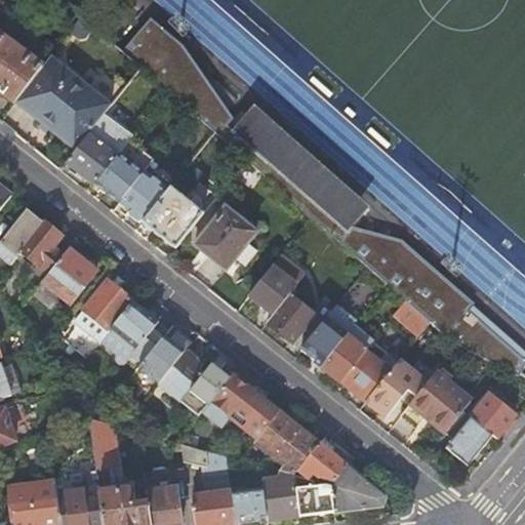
[(0,0),(0,17),(12,0),(0,0)]
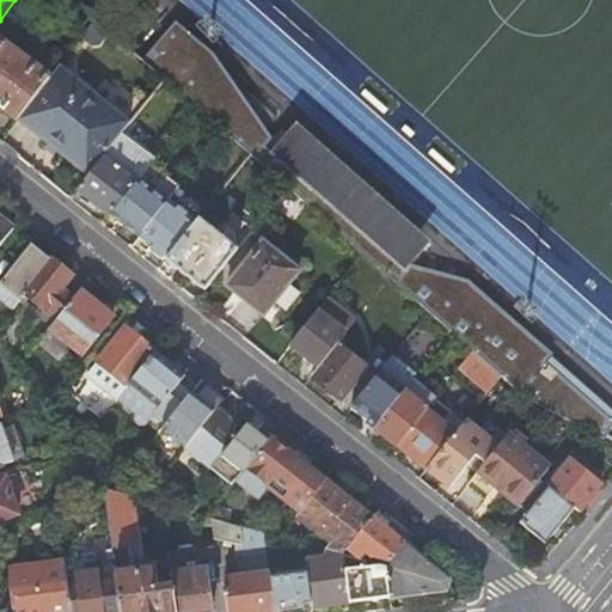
[(0,109),(17,121),(18,118),(49,79),(0,42),(0,109)]
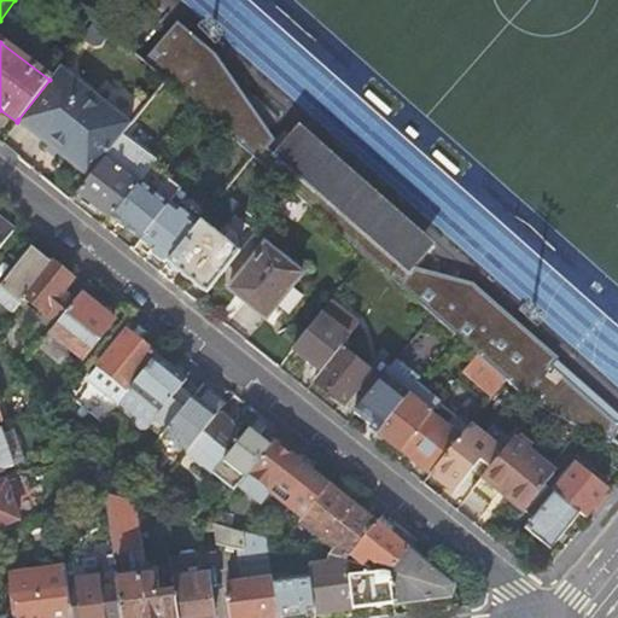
[(50,80),(18,120),(45,141),(46,140),(48,141),(56,147),(62,152),(65,155),(64,156),(91,178),(124,135),(132,126),(58,68),(50,80)]
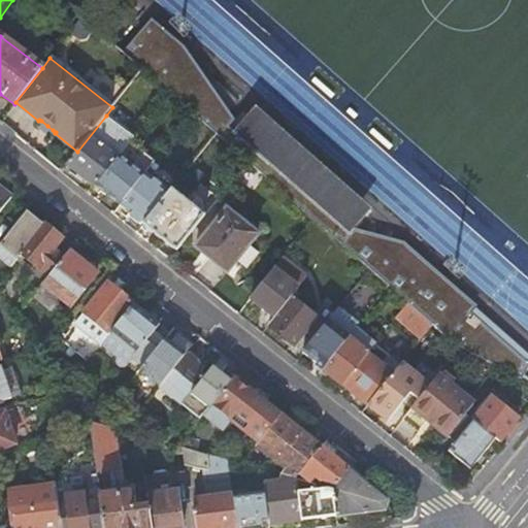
[(365,215),(249,113),(230,132),(348,234),(365,215)]
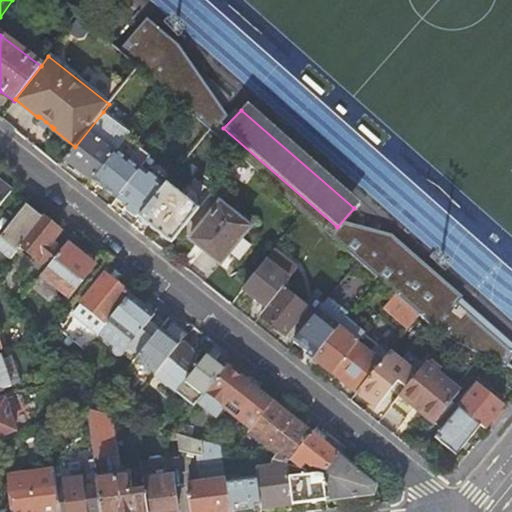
[(103,112),(75,147),(65,159),(80,171),(93,181),(117,151),(130,134),(103,112)]
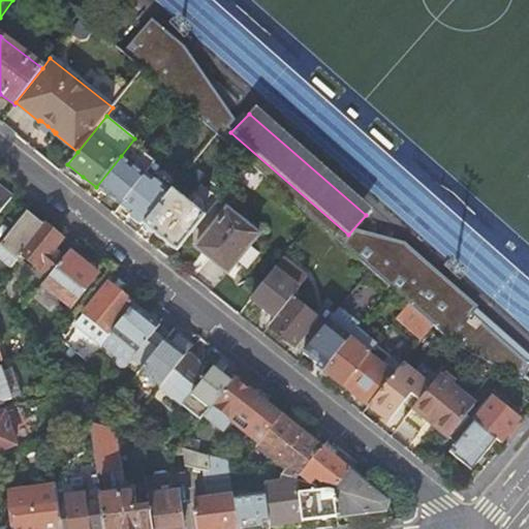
[(48,126),(41,121),(39,125),(51,133),(53,130),(48,126)]
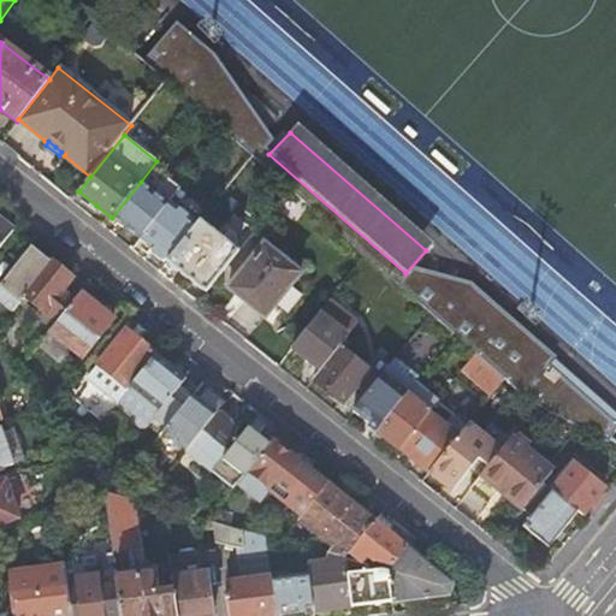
[(169,205),(141,182),(112,218),(125,227),(141,241),(169,205)]
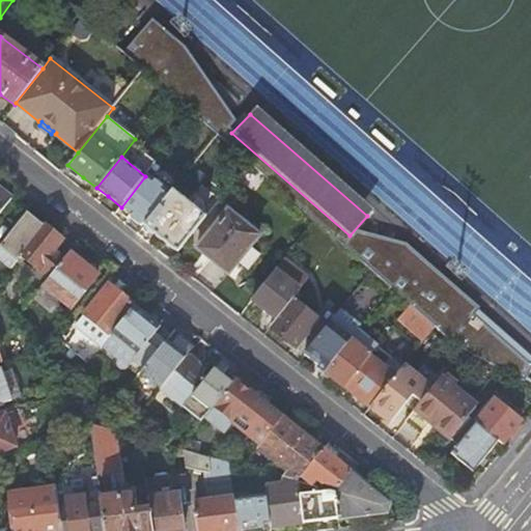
[(171,194),(147,174),(145,176),(121,207),(133,216),(145,227),(171,194)]
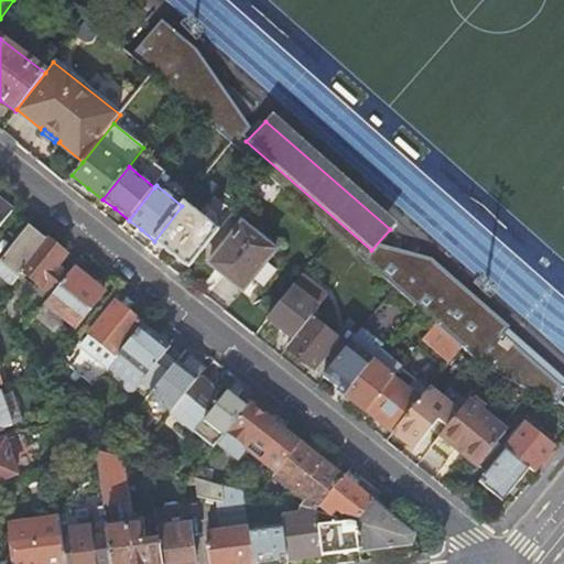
[(0,226),(12,212),(0,202),(0,226)]
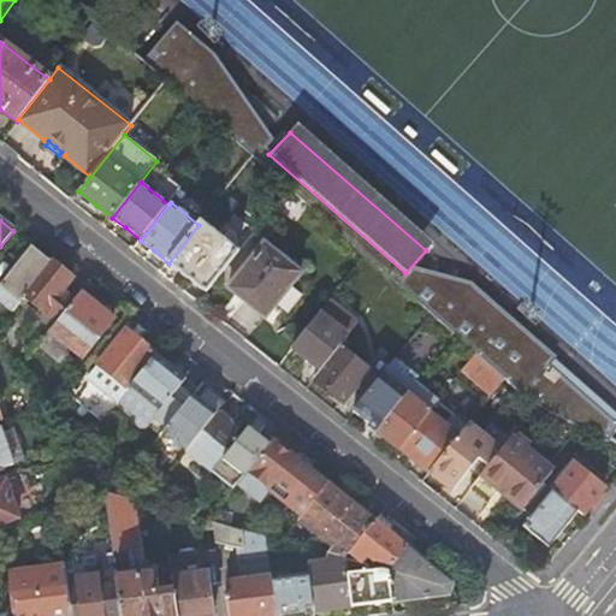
[(238,250),(201,221),(199,225),(169,264),(185,276),(206,292),(217,279),(238,250)]
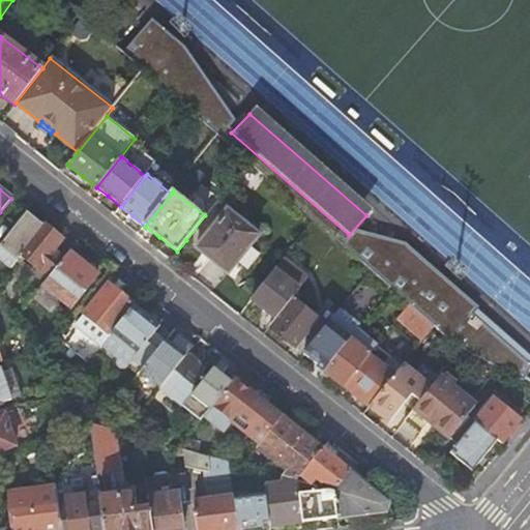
[(227,209),(216,201),(205,215),(186,240),(196,247),(206,256),(229,273),(237,263),(245,269),(258,253),(249,246),(259,235),(227,209)]
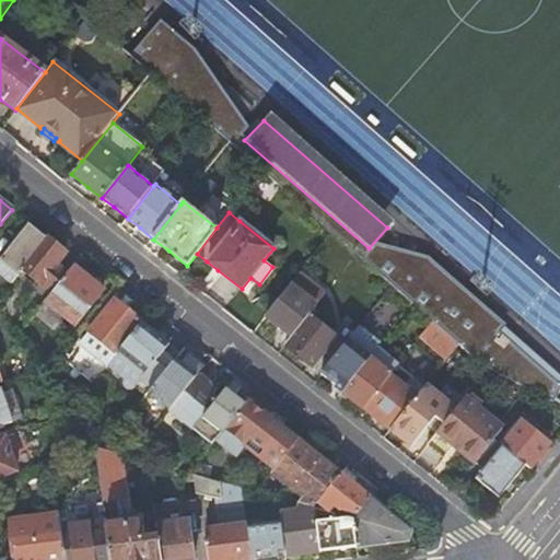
[(22,268),(46,237),(37,231),(30,224),(3,256),(20,270),(22,268)]
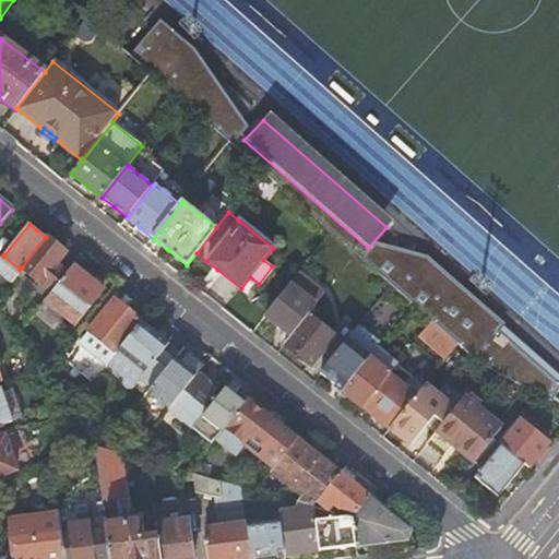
[(58,247),(46,237),(22,268),(49,289),(64,270),(58,263),(64,253),(58,247)]
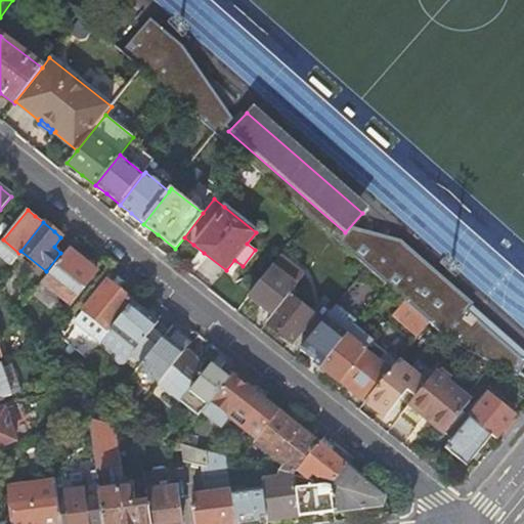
[(0,256),(9,264),(18,253),(3,239),(0,242),(0,256)]
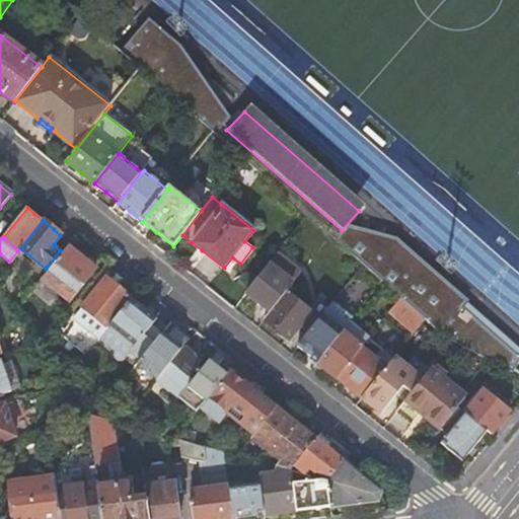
[(69,300),(94,269),(81,258),(68,247),(44,279),(69,300)]
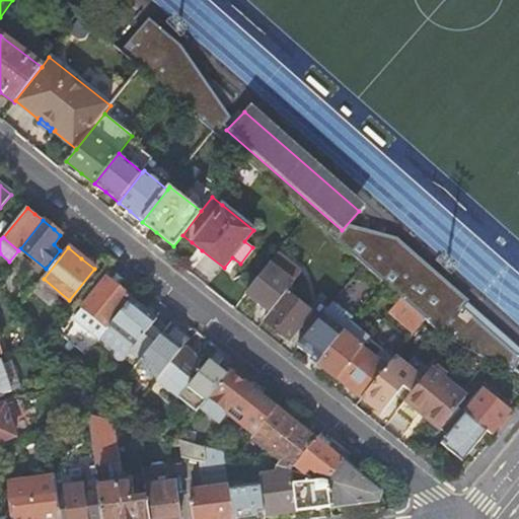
[(20,251),(18,250),(9,262),(10,263),(20,251)]
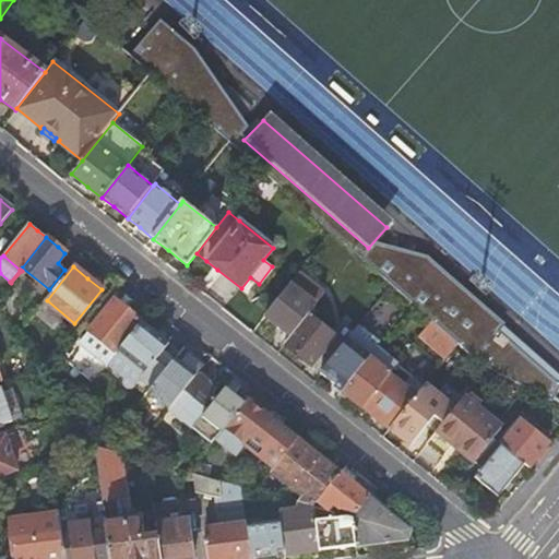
[(323,295),(298,274),(266,314),(278,324),(292,336),(308,314),(323,295)]
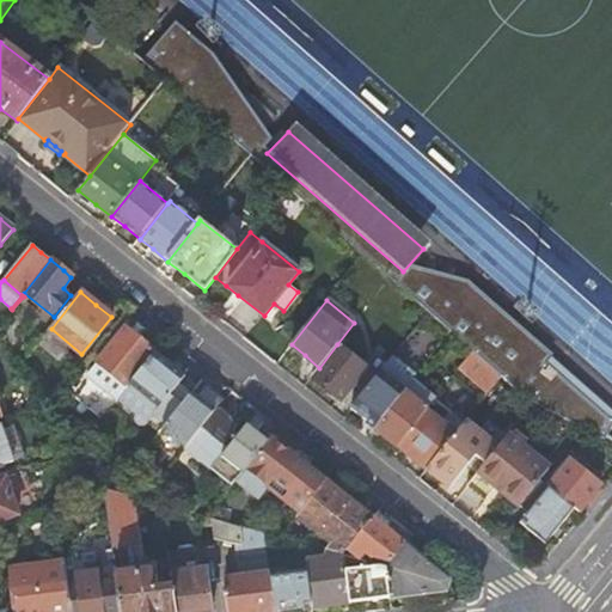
[(129,385),(154,350),(138,337),(126,328),(98,362),(128,386),(129,385)]
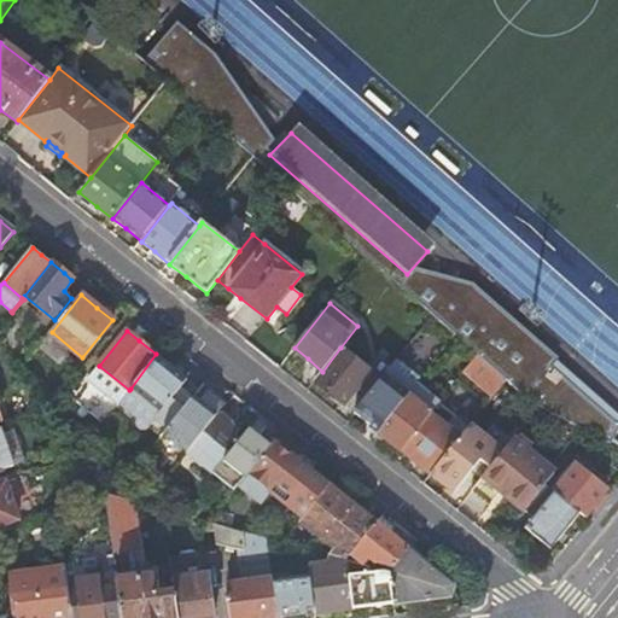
[(369,372),(340,348),(322,372),(315,382),(328,392),(344,406),(357,391),(366,397),(383,377),(369,372)]
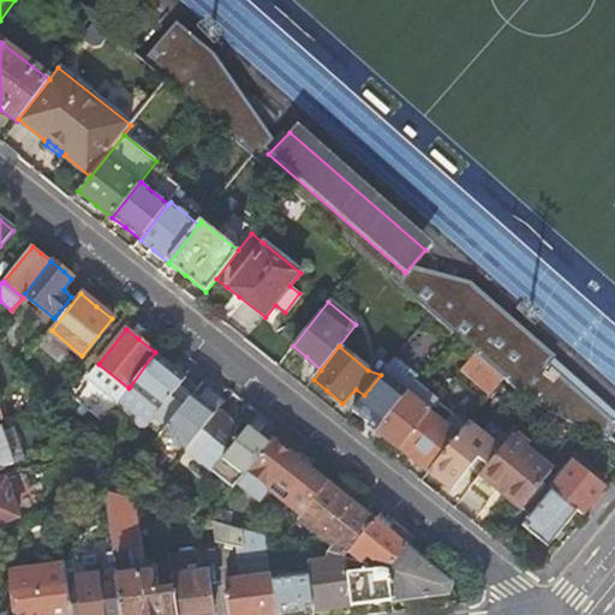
[(179,371),(155,352),(130,387),(159,411),(147,424),(160,435),(192,394),(198,387),(179,371)]
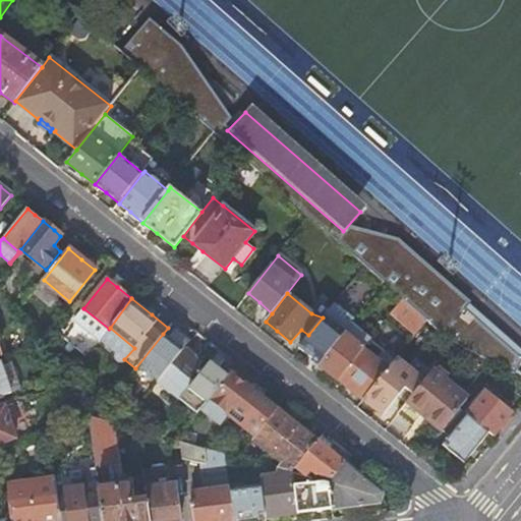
[(349,325),(352,321),(333,305),(330,308),(323,317),(308,335),(298,348),(308,356),(317,364),(343,333),(349,325)]
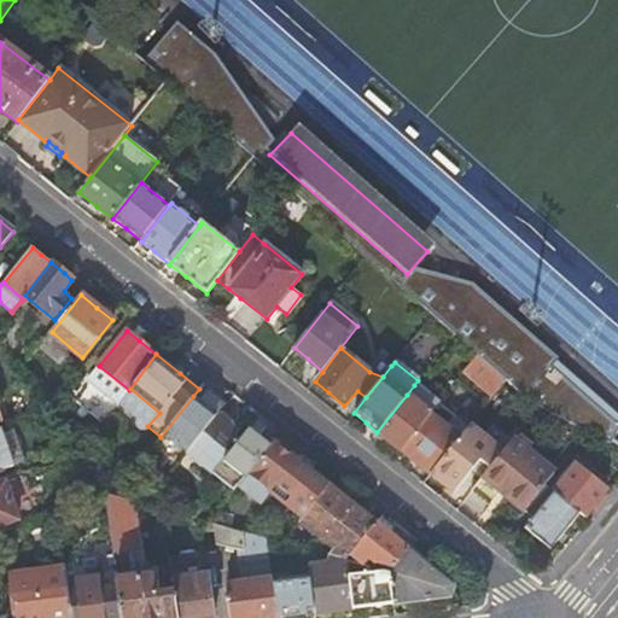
[(536,409),(584,433),(599,414),(548,366),(519,395),(536,409)]
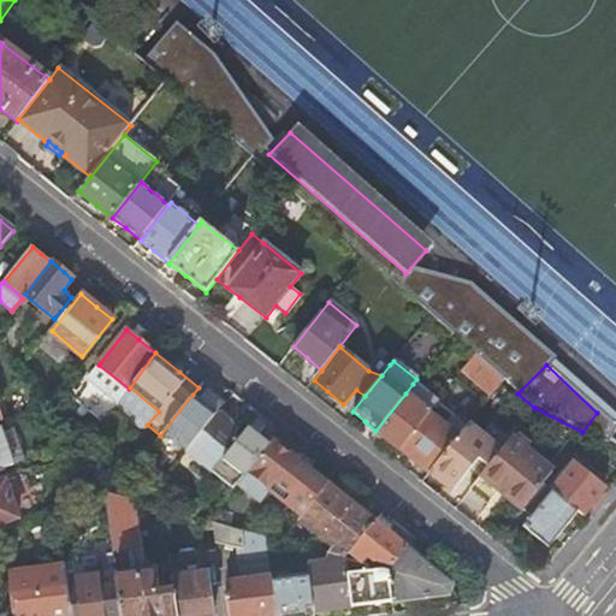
[(437,403),(413,384),(406,394),(375,431),(386,439),(400,450),(428,413),(437,403)]
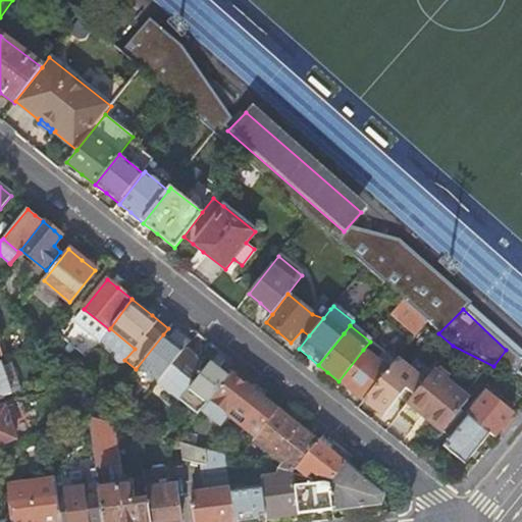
[(167,338),(163,334),(136,369),(131,375),(150,392),(158,381),(183,351),(190,342),(181,334),(175,329),(167,338)]
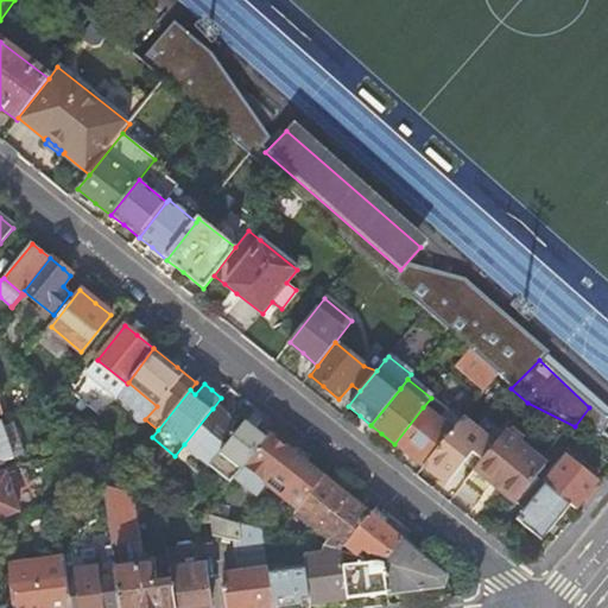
[(460,422),(431,398),(423,407),(394,444),(410,456),(423,467),(449,435),(460,422)]
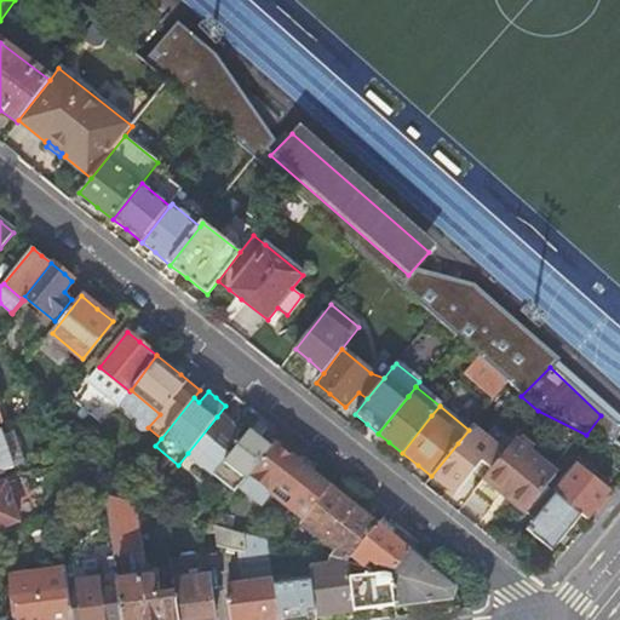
[(223,414),(217,417),(188,453),(213,474),(214,472),(224,460),(239,442),(234,437),(237,432),(230,426),(230,420),(228,418),(223,414)]
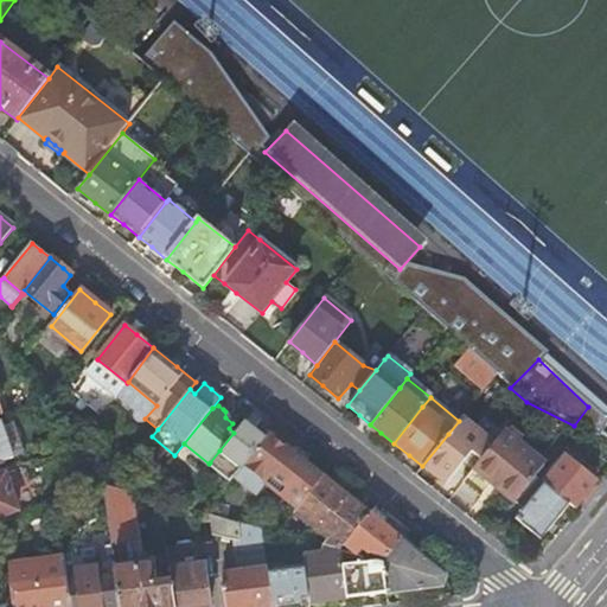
[(0,462),(13,458),(1,421),(0,421),(0,462)]
